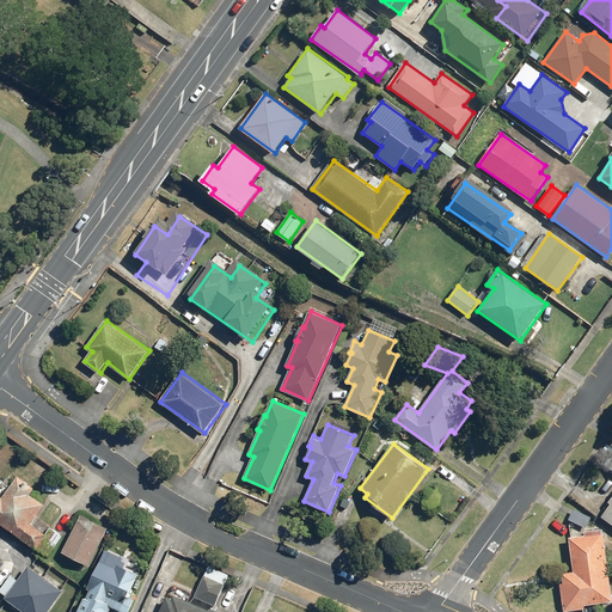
[(4,497),(0,495),(0,522),(38,550),(38,549),(50,557),(63,537),(51,528),(47,534),(32,525),(46,505),(31,495),(36,488),(19,476),(4,497)]
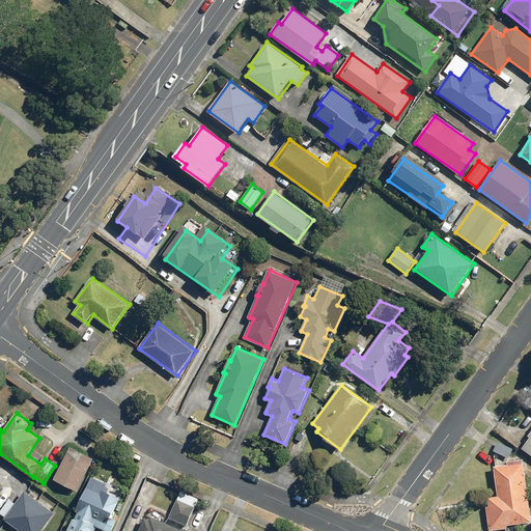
[(513,448),(497,441),(493,451),(509,458),(513,448)]
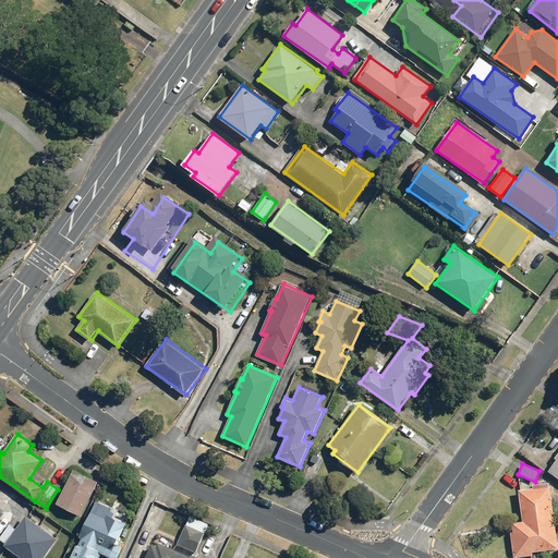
[(99,482),(75,470),(58,504),(82,516),(99,482)]
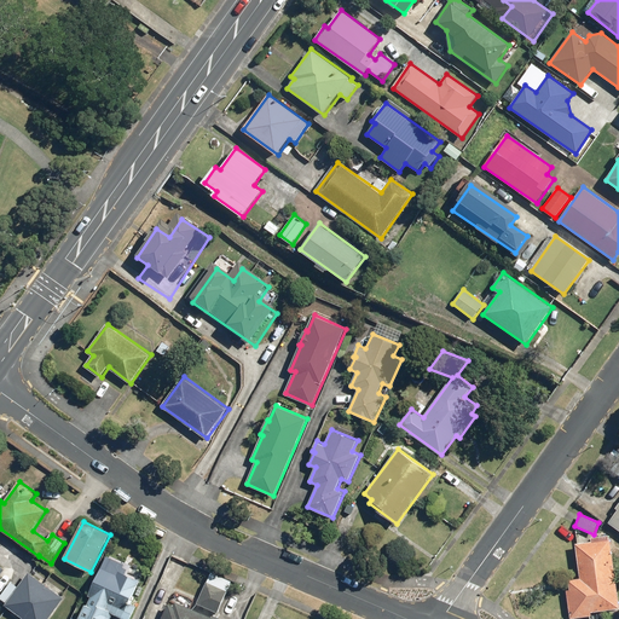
[(571,590),(567,590),(571,618),(573,618),(593,617),(591,613),(618,608),(618,597),(611,539),(577,544),(580,578),(570,580),(571,590)]
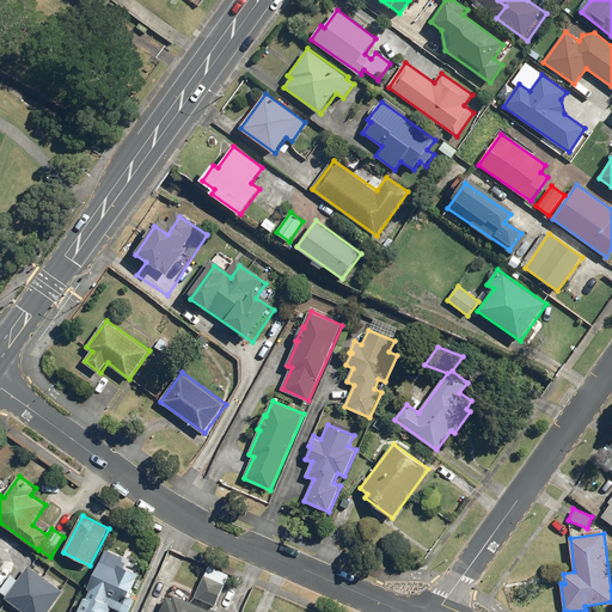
[(130,560),(106,550),(78,611),(110,611),(112,607),(123,611),(129,611),(135,598),(130,595),(140,573),(127,568),(130,560)]
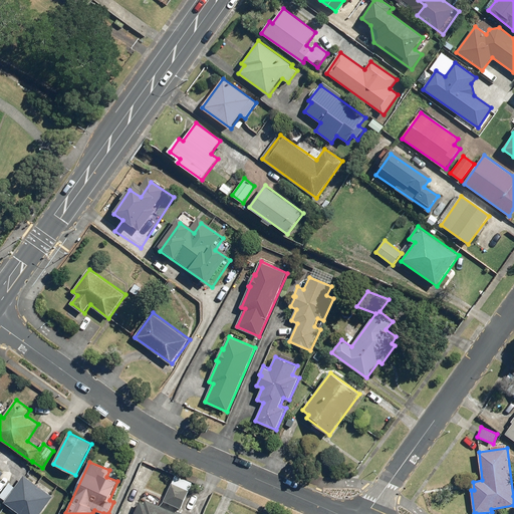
[(41,513),(54,496),(25,476),(17,488),(10,483),(0,496),(7,501),(5,503),(20,513),(41,513)]
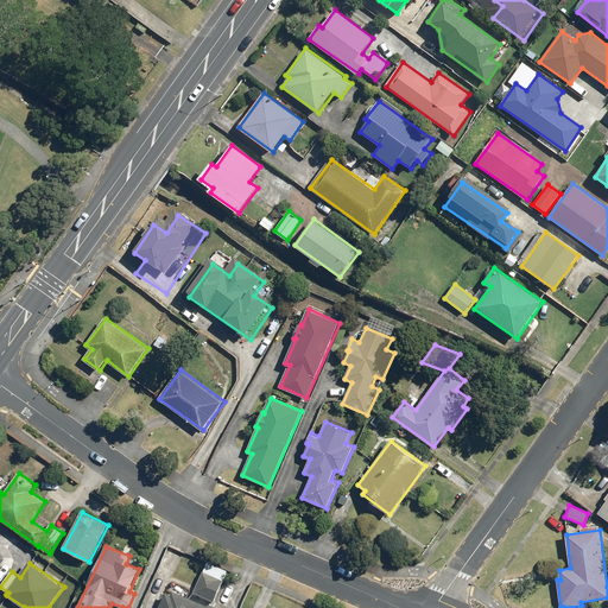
[(225,580),(203,571),(194,593),(215,602),(225,580)]
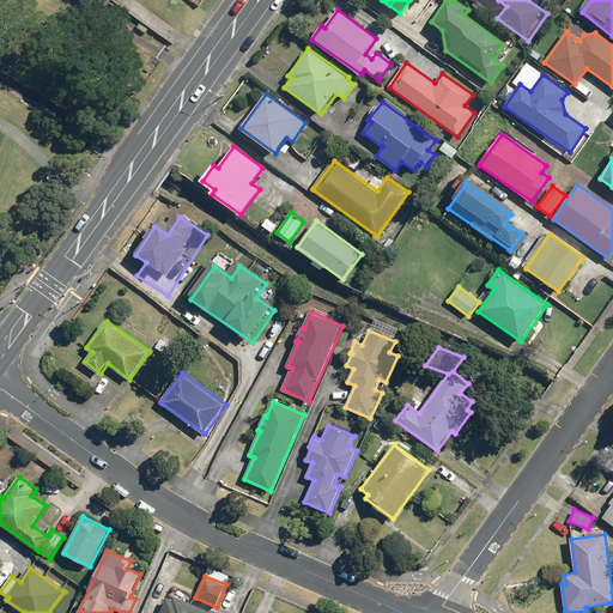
[(194,594),(174,586),(162,612),(219,612),(213,611),(190,601),(194,594)]
